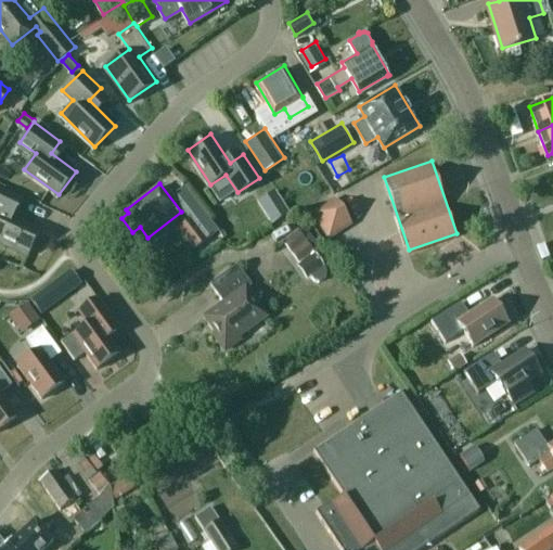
[(0,209),(2,210),(0,215),(0,238),(29,252),(40,228),(14,216),(23,196),(0,186),(0,209)]
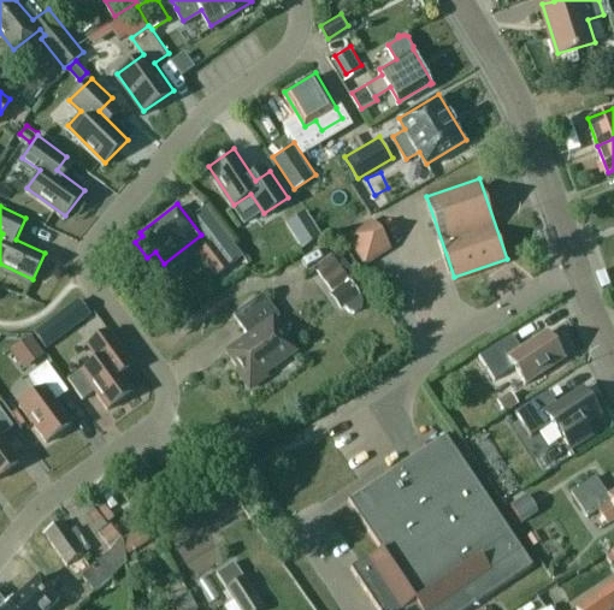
[(287,220),(303,246),(323,232),(307,208),(287,220)]
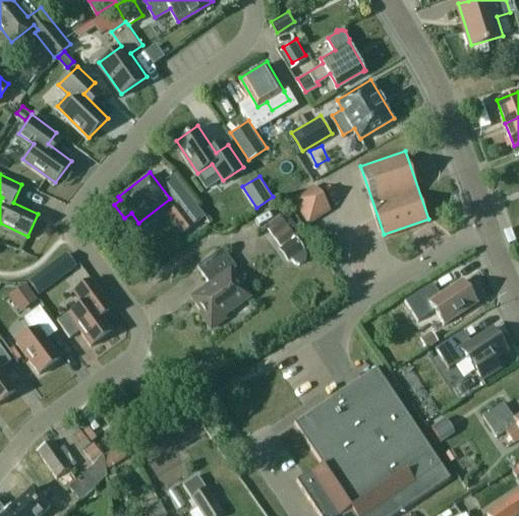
[(178,178),(167,186),(179,203),(169,210),(184,230),(194,222),(194,221),(206,213),(178,178)]
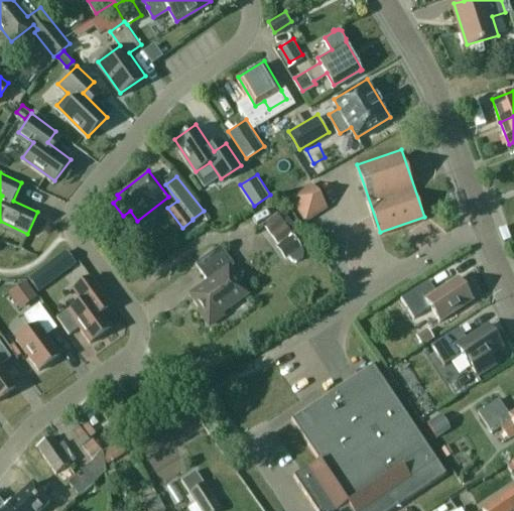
[(290,195),(306,220),(329,206),(312,180),(290,195)]
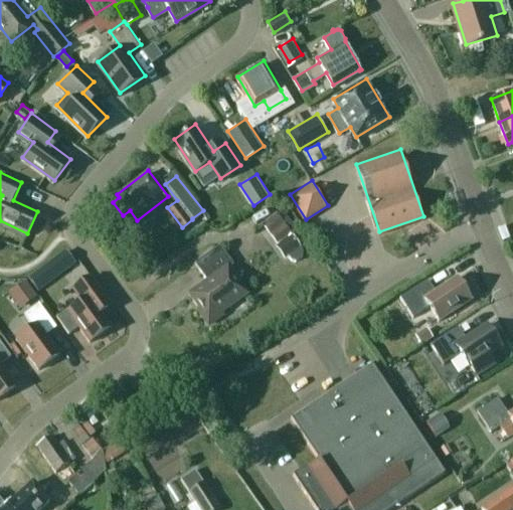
[(302,245),(292,232),(293,231),(278,211),(263,221),(278,242),(276,243),(286,258),(302,245)]
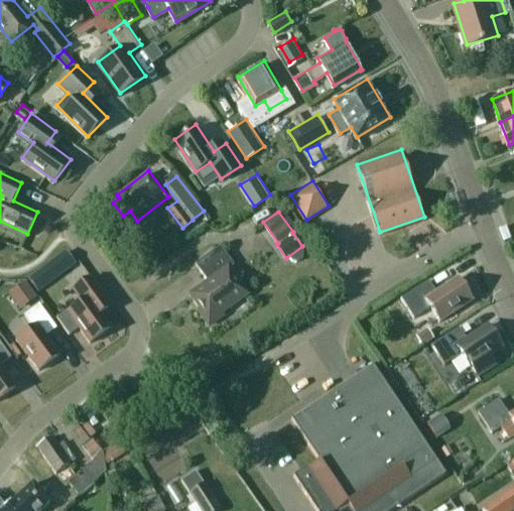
[(197,262),(209,278),(190,291),(202,307),(200,308),(210,323),(224,312),(222,310),(248,291),(230,265),(234,262),(221,244),(197,262)]
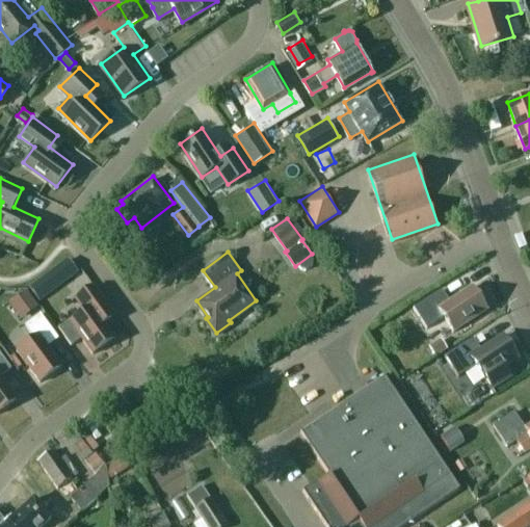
[(41,298),(80,267),(70,255),(31,285),(41,298)]
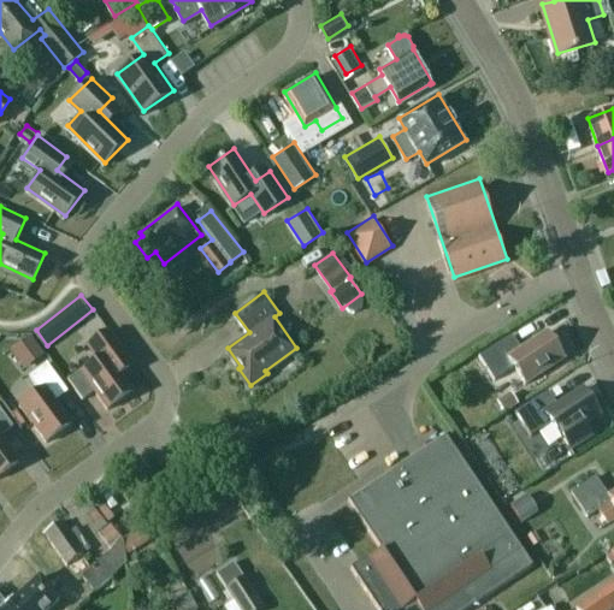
[(82,366),(69,375),(83,396),(95,388),(108,406),(135,388),(116,361),(128,353),(108,327),(92,339),(102,354),(83,367),(82,366)]
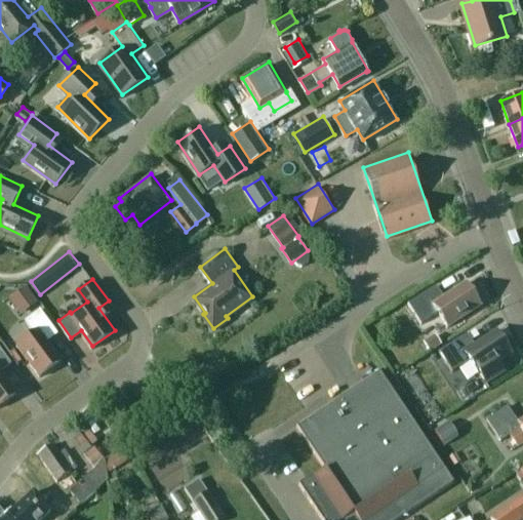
[(467,280),(439,297),(431,285),(408,301),(421,321),(439,310),(448,324),(481,303),(467,280)]
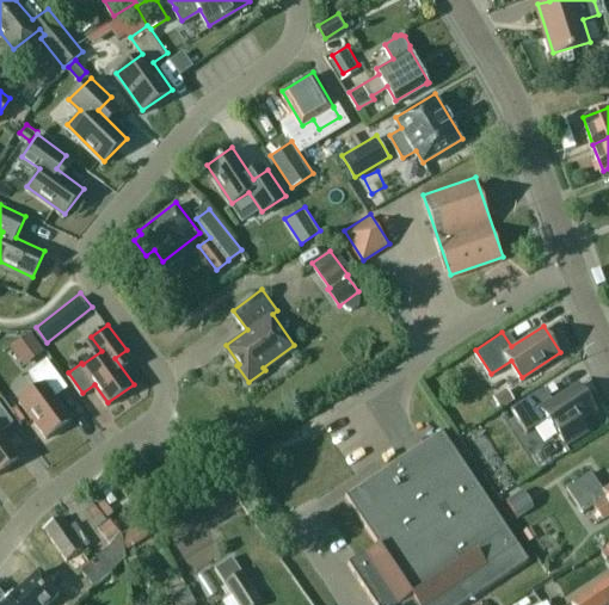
[(12,341),(24,362),(47,349),(35,327),(12,341)]
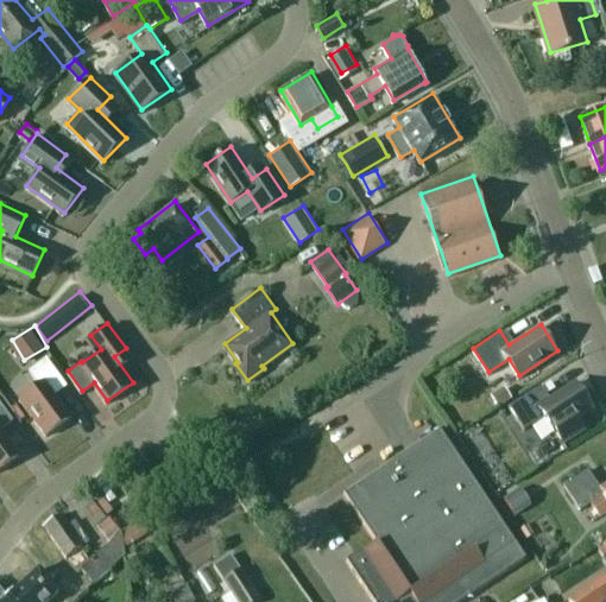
[(39,381),(19,397),(46,433),(71,414),(52,388),(64,380),(46,355),(30,368),(39,381)]
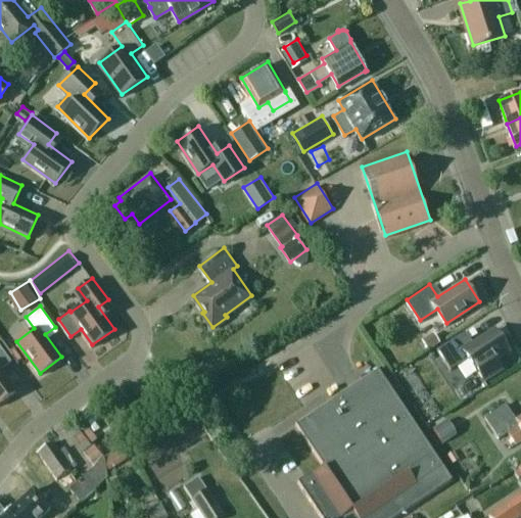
[(477,370),(479,369),(485,378),(504,367),(498,358),(510,349),(495,327),(468,344),(461,332),(437,346),(451,367),(468,357),(477,370)]
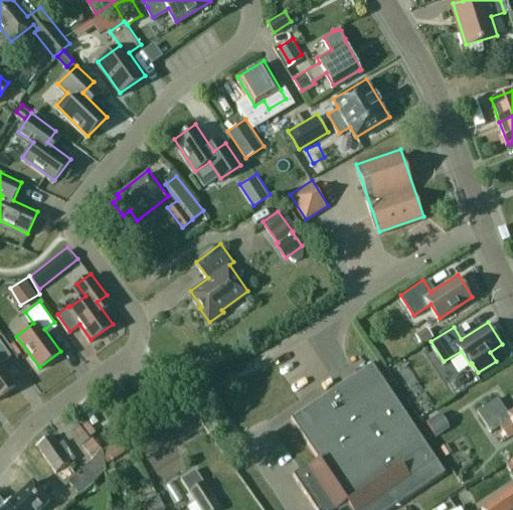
[(416,333),(422,343),(435,335),(428,325),(416,333)]
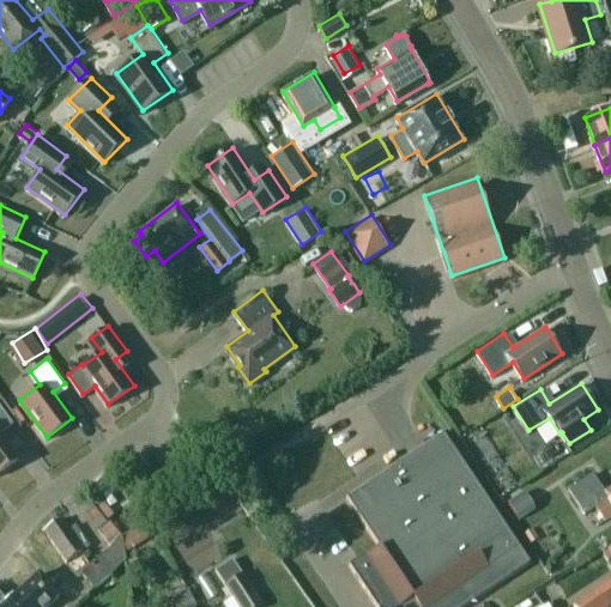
[(0,471),(20,456),(1,430),(14,422),(0,402),(0,471)]
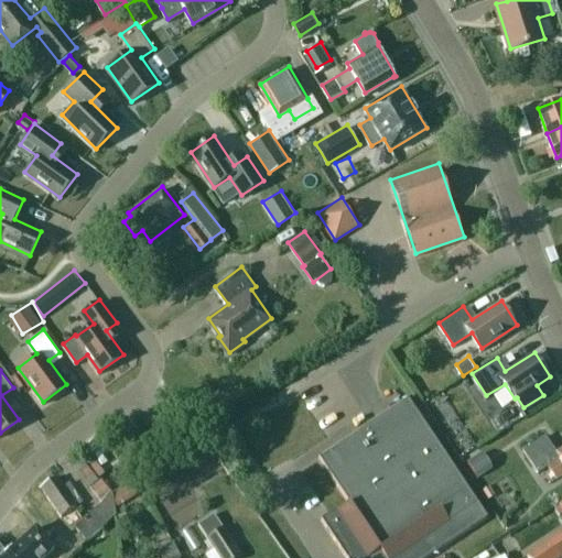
[(338,507),(338,506),(322,516),(349,557),(364,557),(366,557),(422,557),(488,514),(409,395),(320,455),(349,500),(338,507)]
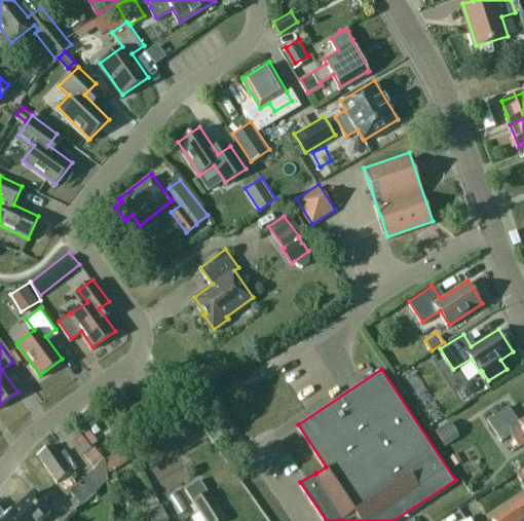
[(523,418),(520,420),(509,404),(488,417),(502,439),(512,433),(519,445),(523,442),(523,418)]
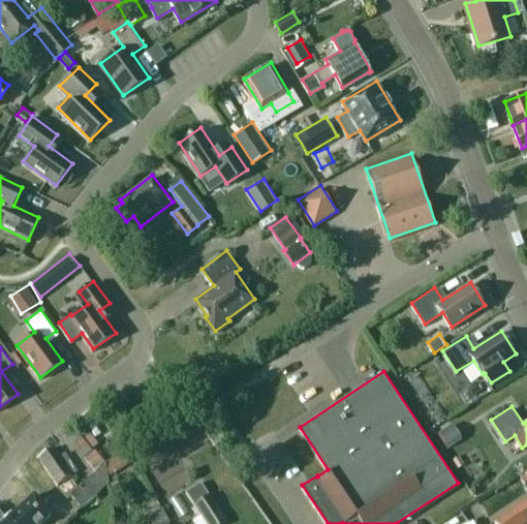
[(441,435),(448,447),(463,437),(456,426),(441,435)]
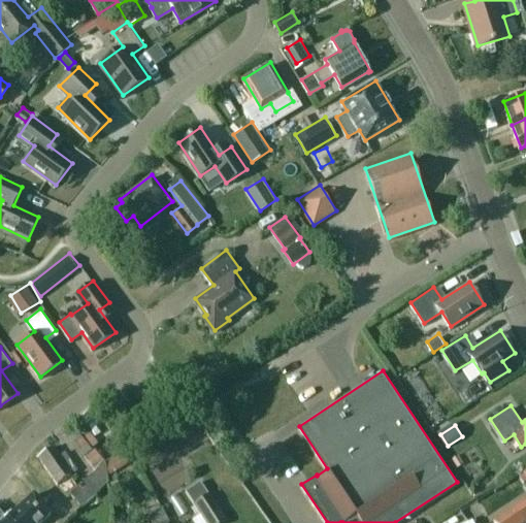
[(79,426),(69,434),(96,468),(90,475),(71,491),(66,495),(77,508),(109,480),(105,459),(79,426)]
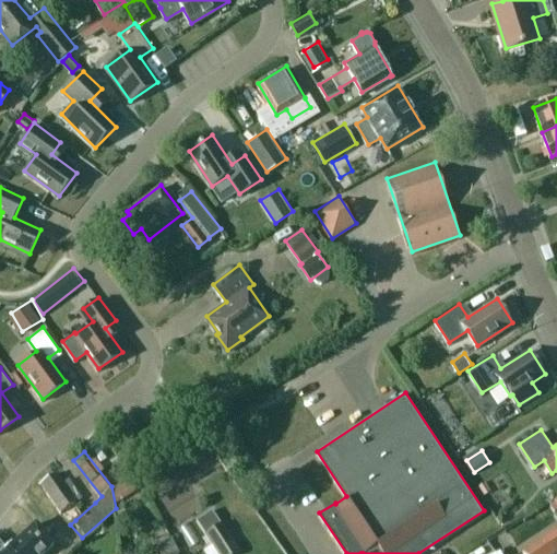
[(58,470),(42,481),(61,510),(78,499),(58,470)]
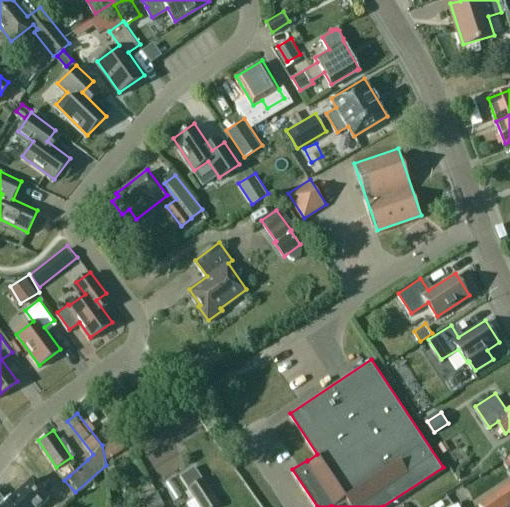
[(121,436),(105,446),(106,458),(127,445),(121,436)]
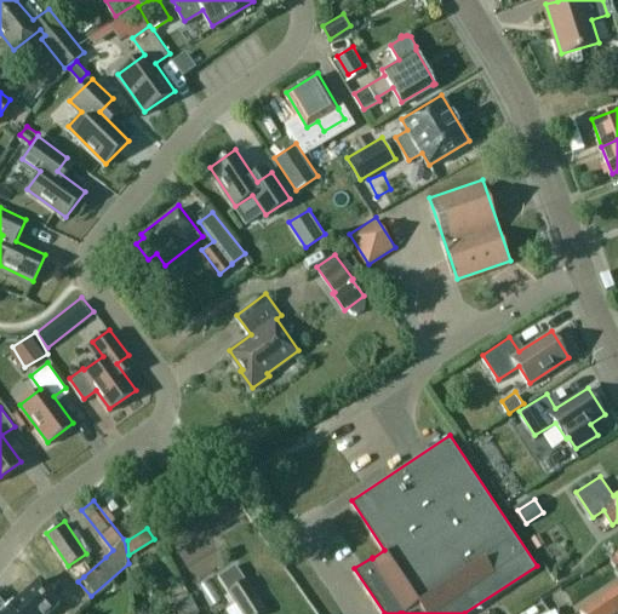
[(532,537),(539,546),(545,543),(539,532),(532,537)]
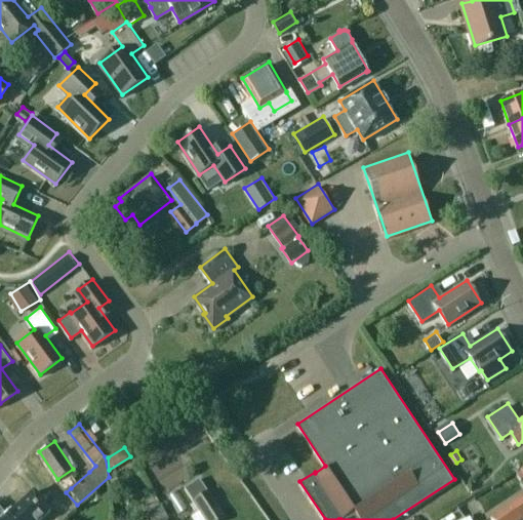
[(216,519),(226,515),(200,476),(186,485),(200,508),(191,514),(195,519),(216,519)]
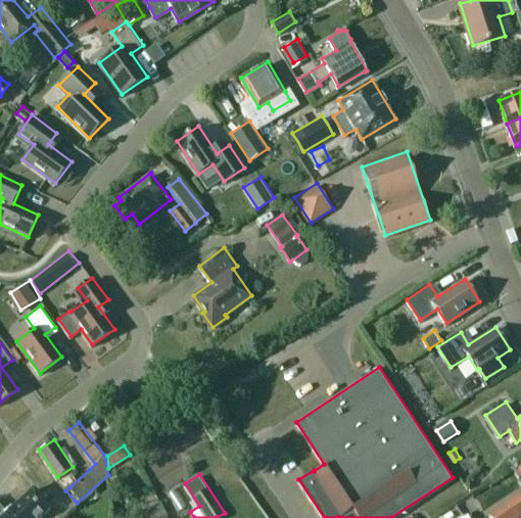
[(38,517),(51,506),(35,486),(7,512),(0,504),(0,517),(38,517)]
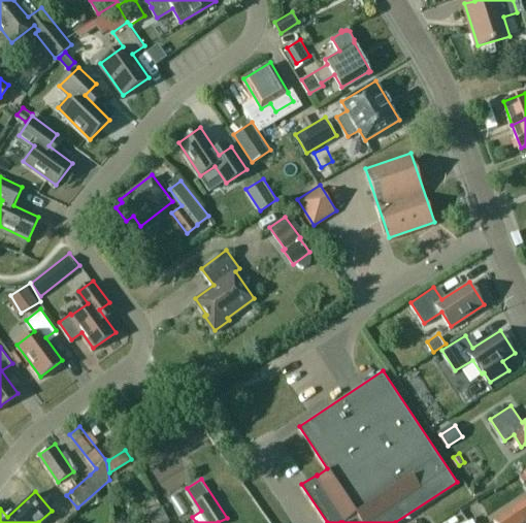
[(525,496),(494,519),(497,522),(520,522),(525,519),(525,496)]
